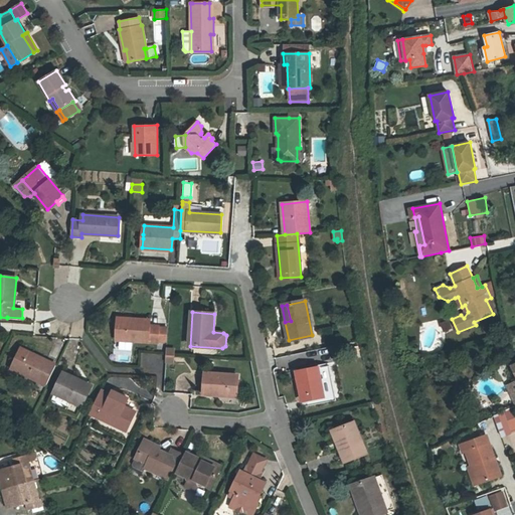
[(158,342),(158,341),(159,327),(159,326),(149,326),(149,320),(119,318),(117,339),(158,342)]
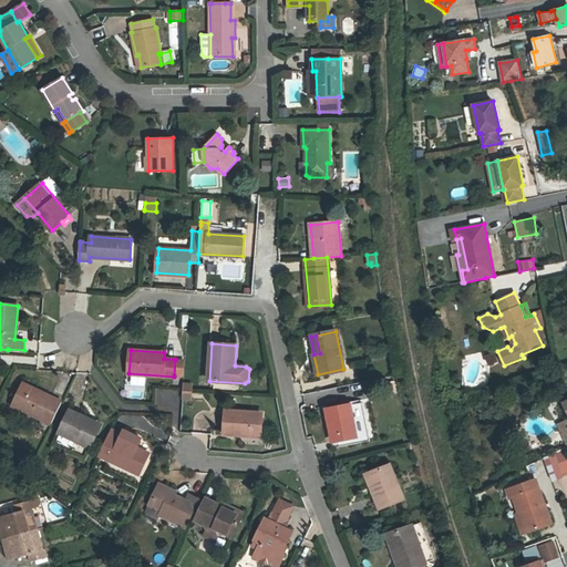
[(497,361),(494,353),(486,357),(490,366),(497,361)]
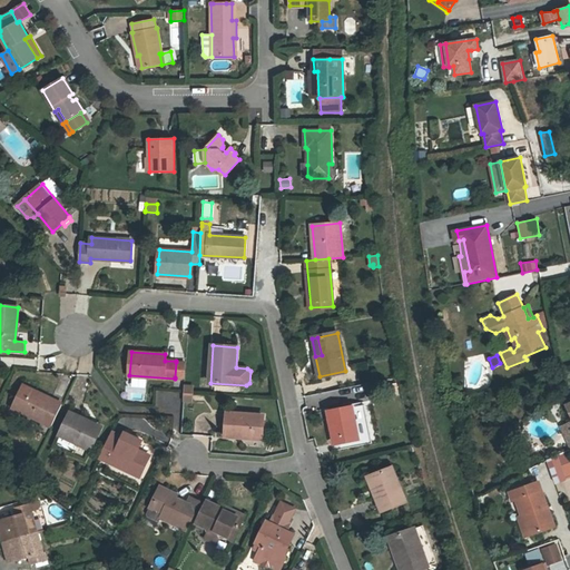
[(186,363),(176,362),(175,377),(185,377),(186,363)]
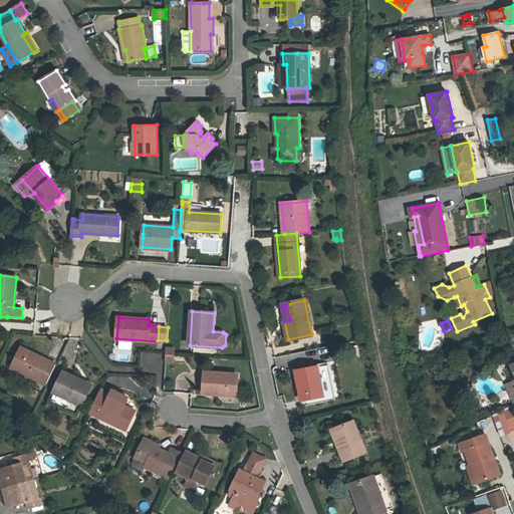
[(46,383),(56,364),(22,347),(12,367),(46,383)]
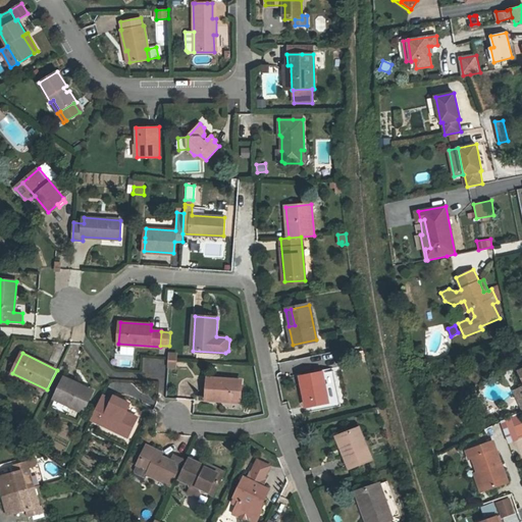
[(333,370),(301,377),(307,406),(312,405),(313,412),(341,406),(333,370)]
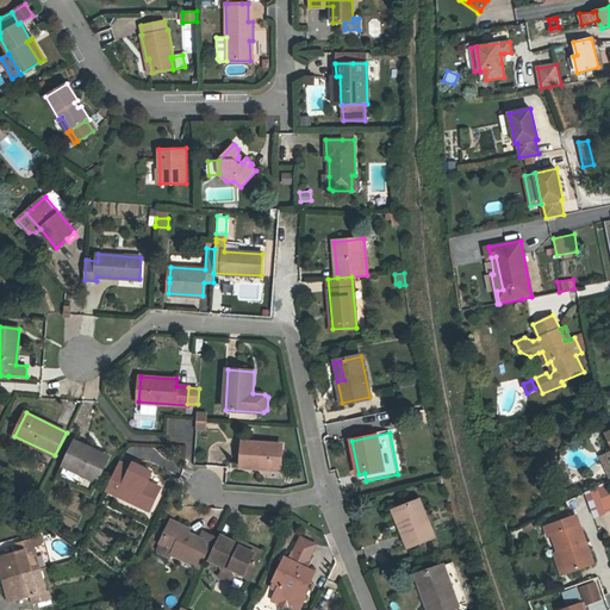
[(97,480),(109,458),(75,442),(64,465),(97,480)]
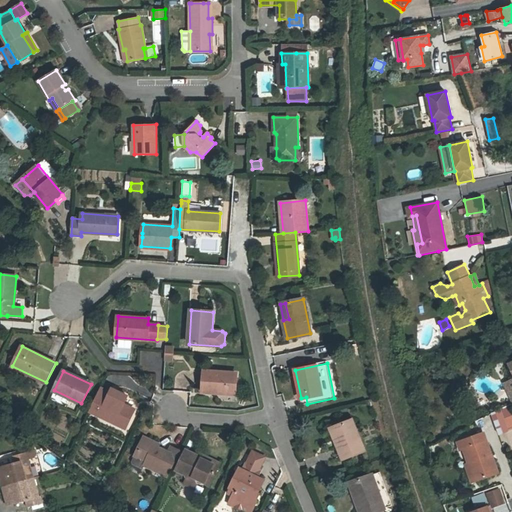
[(235,394),(236,373),(204,371),(203,392),(235,394)]
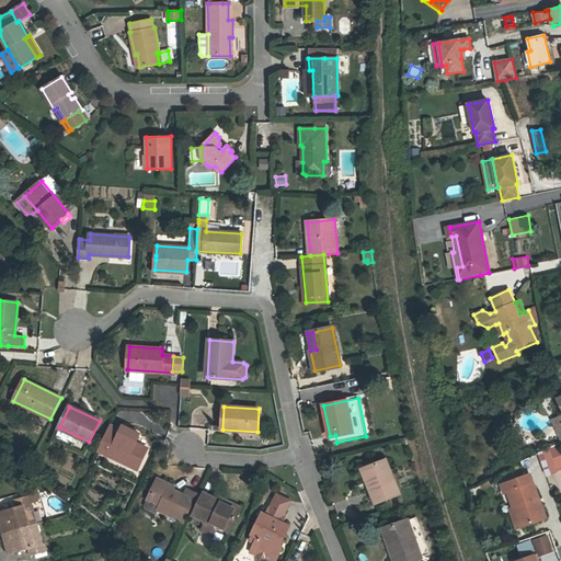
[(110,425),(98,450),(138,469),(148,448),(136,443),(140,434),(129,430),(128,433),(121,430),(110,425)]
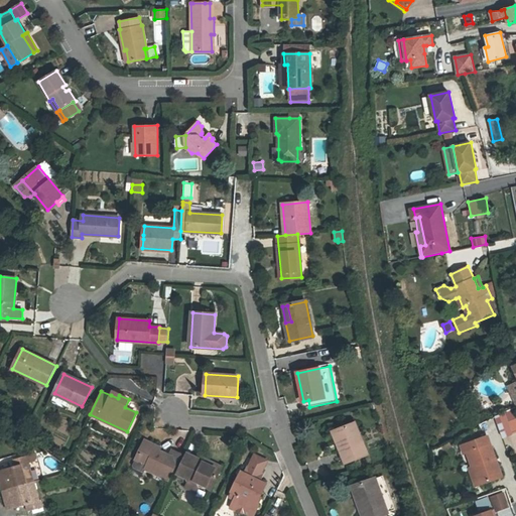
[(495,416),(502,437),(512,434),(507,422),(504,412),(495,416)]
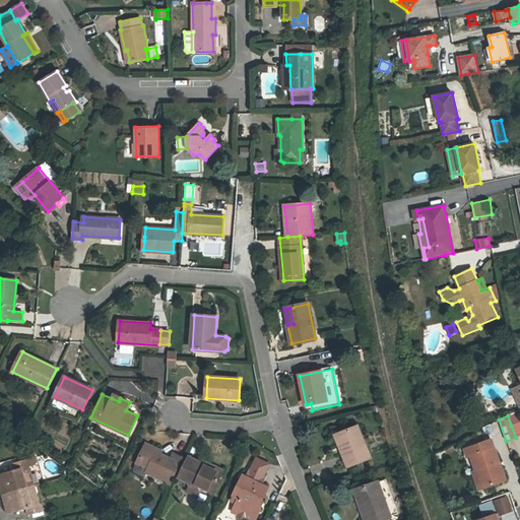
[(519,421),(511,426),(516,438),(519,436),(519,421)]
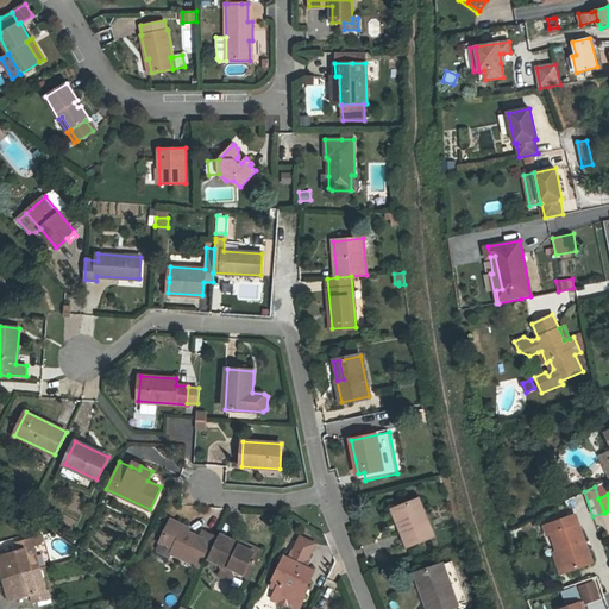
[(419,500),(397,509),(405,527),(402,528),(408,546),(433,535),(419,500)]
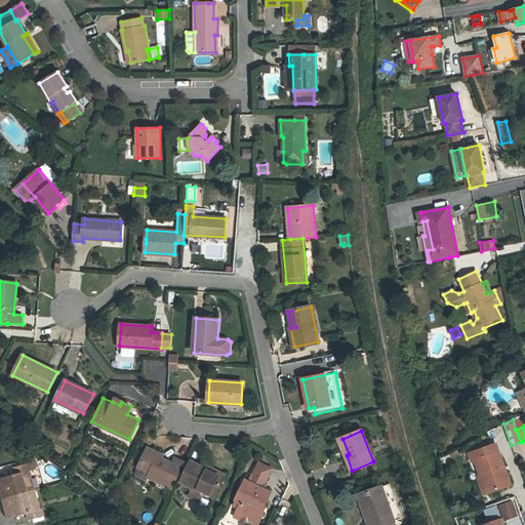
[(59,439),(53,449),(62,455),(69,445),(59,439)]
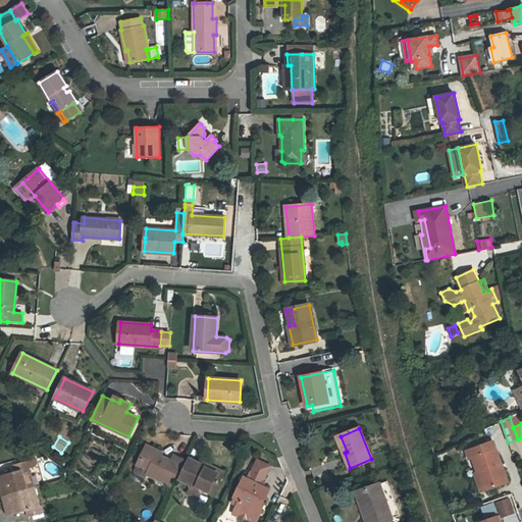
[(347,452),(341,436),(337,437),(345,453),(347,452)]
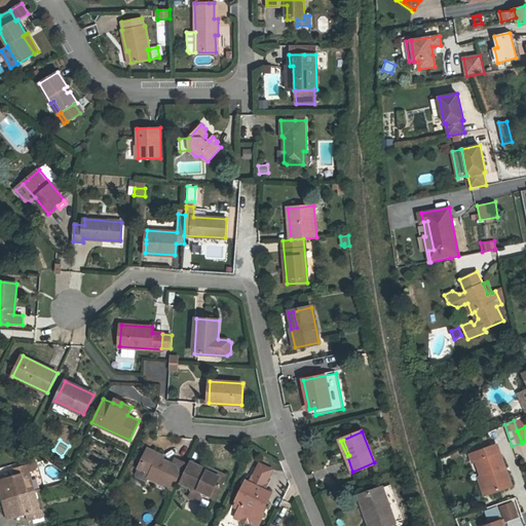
[(476,461),(482,477),(483,477),(489,494),(512,486),(496,445),(471,454),(474,462),(476,461)]
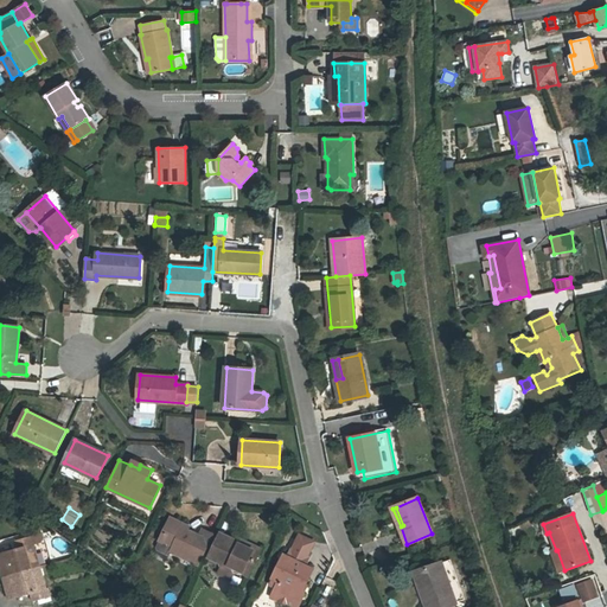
[(171,551),(199,566),(208,547),(212,538),(213,535),(204,530),(200,536),(187,530),(189,526),(171,518),(157,548),(158,550),(170,555),(171,551)]
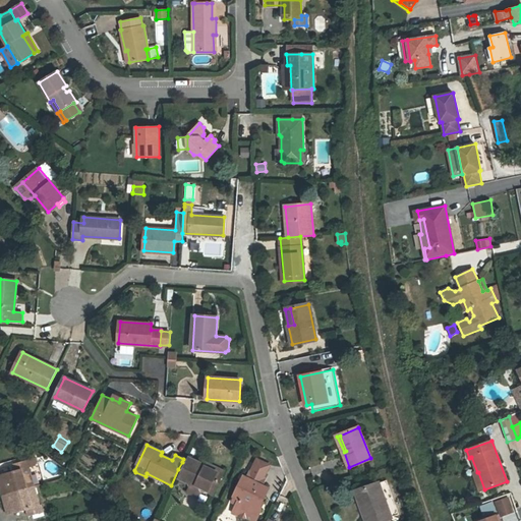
[(0,474),(0,484),(3,495),(32,486),(29,475),(31,475),(29,467),(36,465),(38,462),(36,457),(16,463),(18,470),(0,474)]
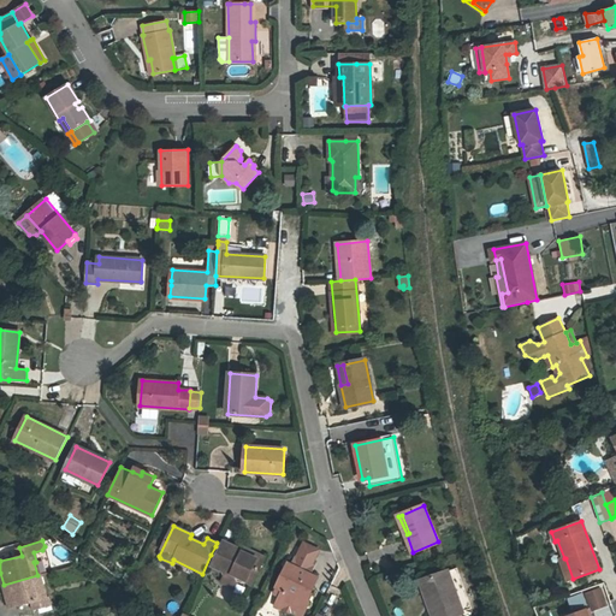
[(252,582),(262,561),(243,552),(224,543),(220,550),(217,557),(211,569),(225,576),(223,581),(235,587),(240,576),(252,582)]
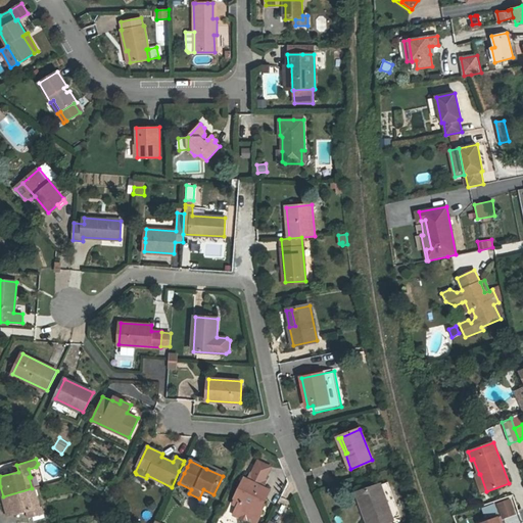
[(271,467),(260,462),(256,470),(267,476),(271,467)]
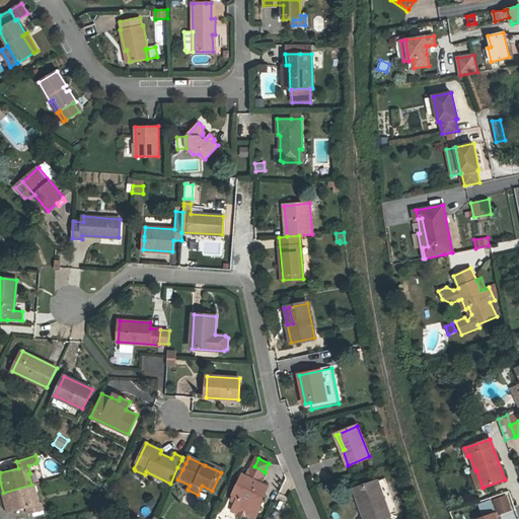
[(205,465),(221,472),(222,469),(207,462),(205,465)]
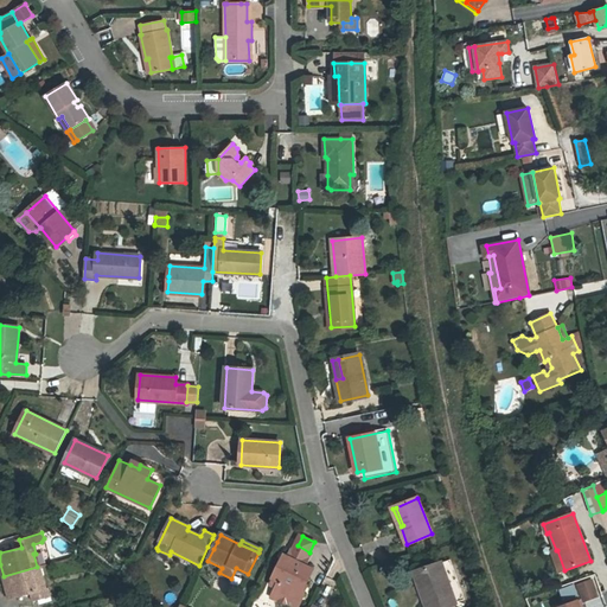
[(293,606),(296,606),(305,593),(301,592),(305,586),(313,569),(305,566),(311,553),(310,553),(298,545),(295,545),(289,557),(286,555),(274,579),(280,581),(278,588),(273,596),(293,606)]
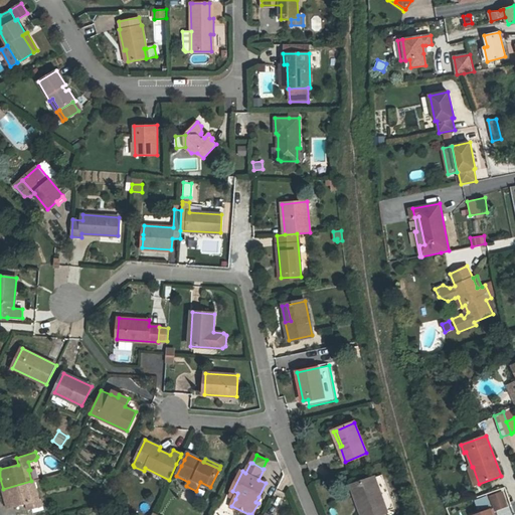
[(475,485),(479,484),(473,467),(472,467),(469,468),(475,485)]
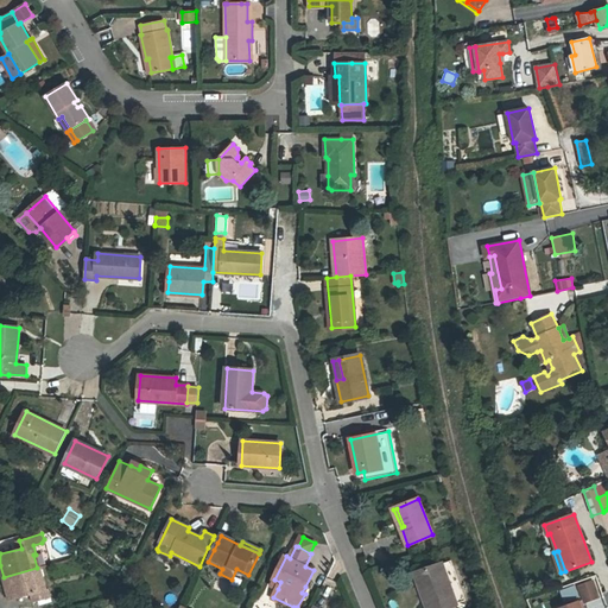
[(428,607),(444,607),(457,603),(450,584),(458,581),(451,561),(422,571),(429,591),(423,594),(428,607)]
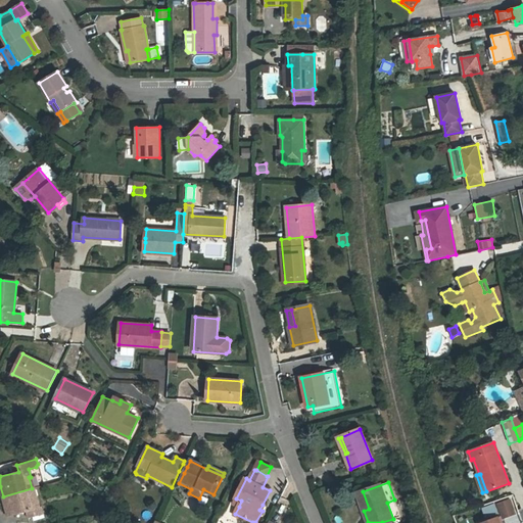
[(107,491),(102,498),(108,503),(114,489),(107,485),(104,490),(107,491)]
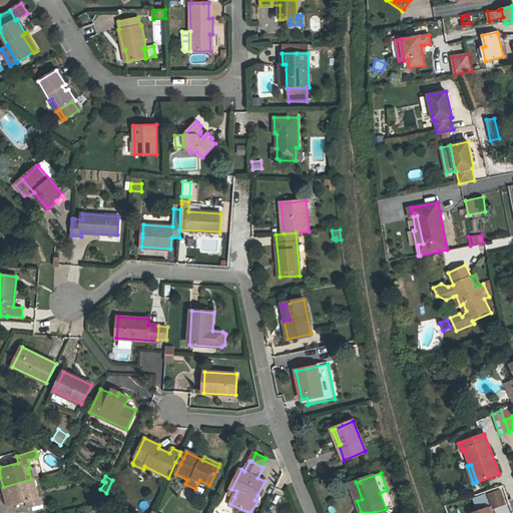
[(31,479),(3,487),(8,506),(28,500),(30,507),(42,504),(40,497),(38,497),(36,490),(34,490),(31,479)]
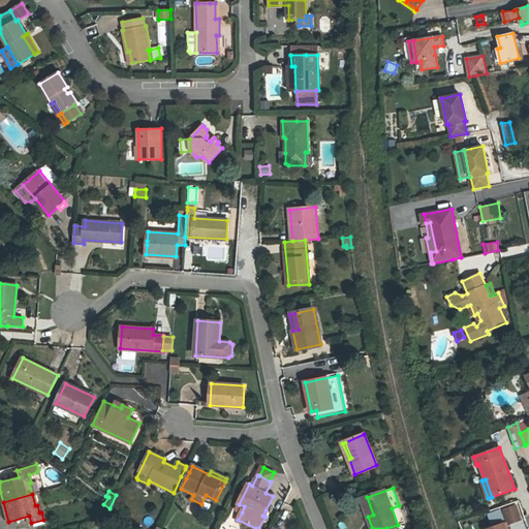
[(362,499),(368,517),(373,515),(367,497),(362,499)]
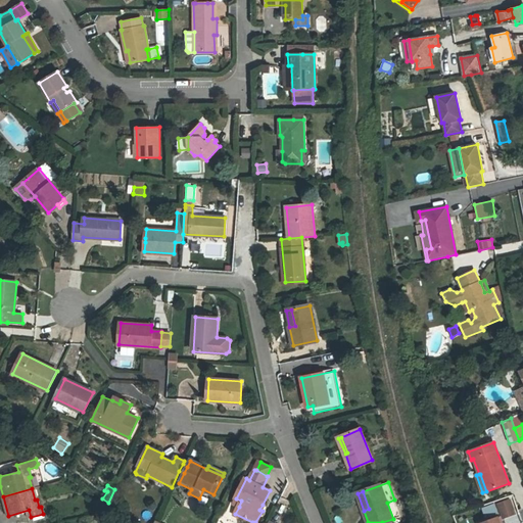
[(241,501),(236,498),(233,504),(239,507),(241,501)]
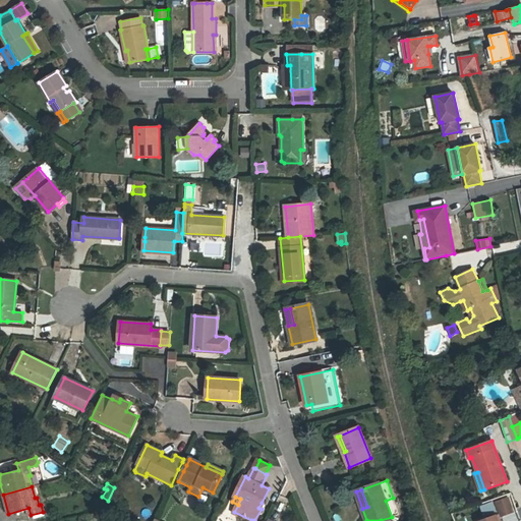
[(386,501),(392,517),(399,514),(393,498),(386,501)]
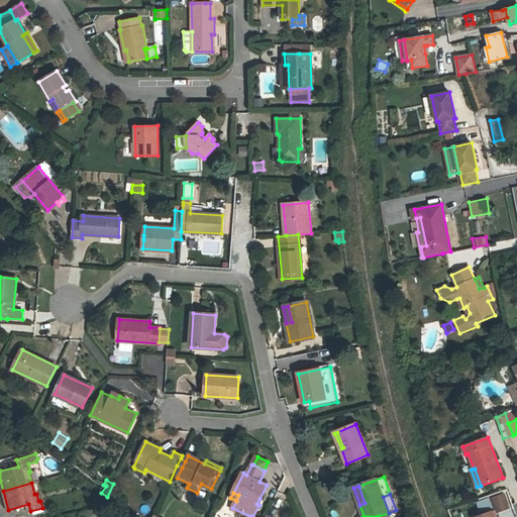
[(509,507),(504,495),(493,499),(498,512),(509,507)]
